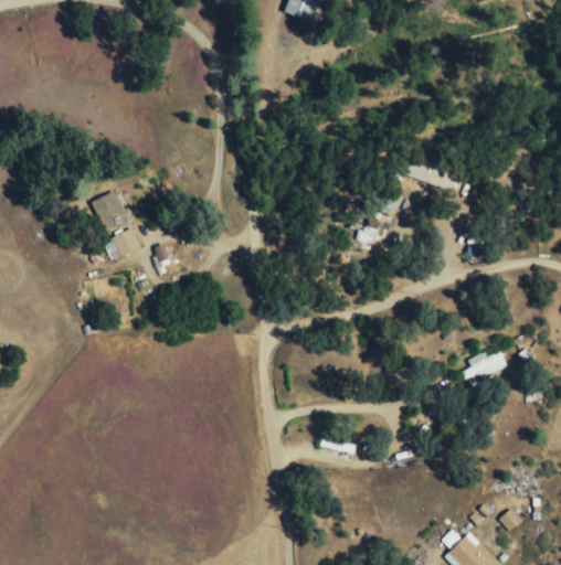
[(320,0),(287,0),(284,11),(311,22),(320,0)]
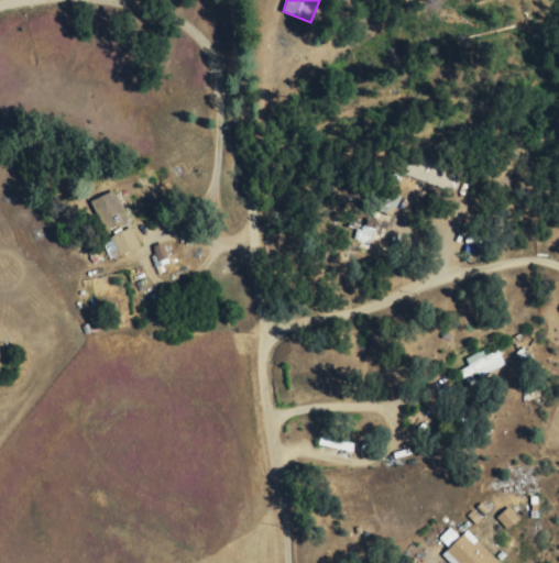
[(450,190),(456,177),(409,158),(404,173),(450,190)]
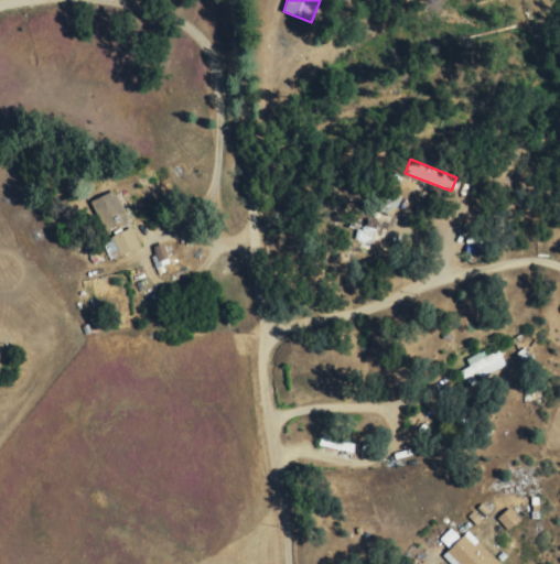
[(131,221),(114,190),(90,202),(108,234),(131,221)]
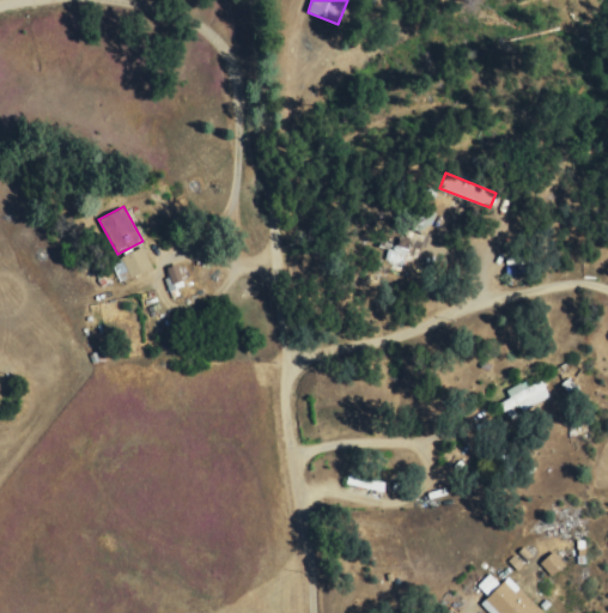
[(406,265),(413,240),(401,236),(396,250),(390,248),(388,259),(406,265)]
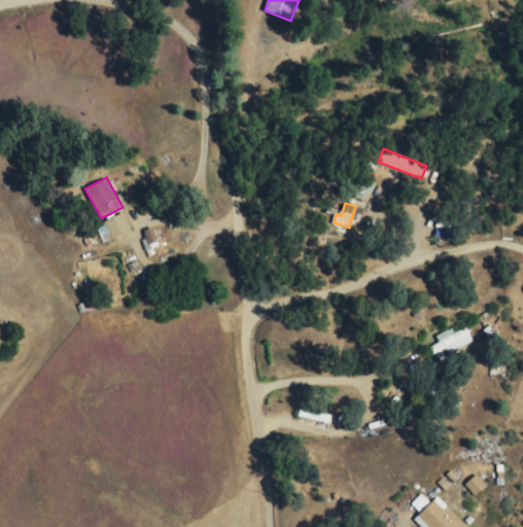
[(143,231),(150,249),(162,245),(154,226),(143,231)]
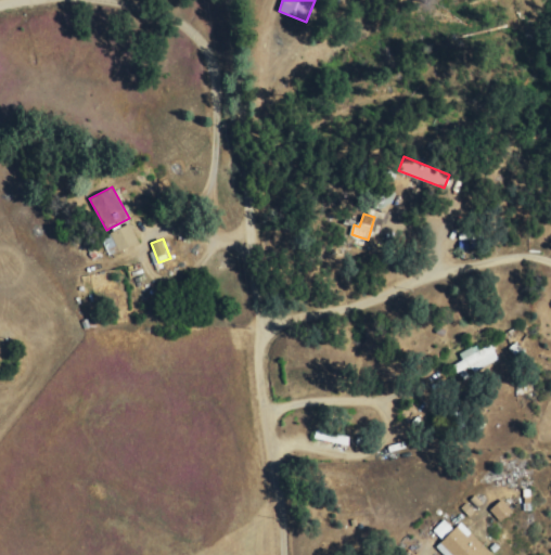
[(453,364),(461,378),(500,361),(492,344),(478,350),(476,345),(459,353),(462,360),(453,364)]
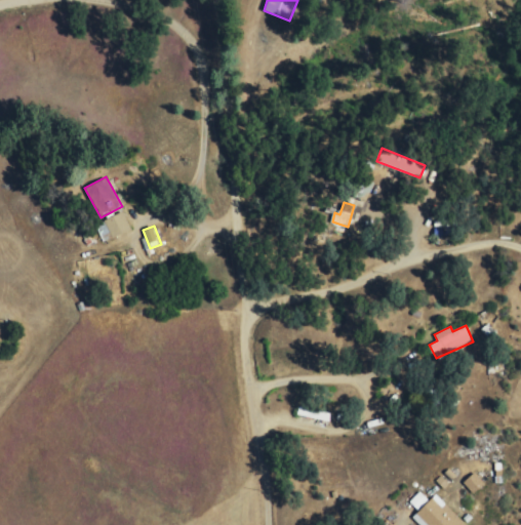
[(332,411),(299,406),(298,415),(331,419),(332,411)]
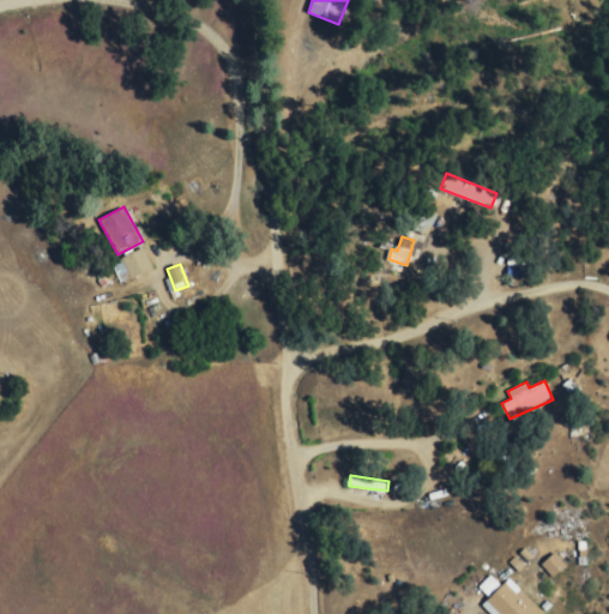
[(537,561),(549,575),(562,563),(550,549),(537,561)]
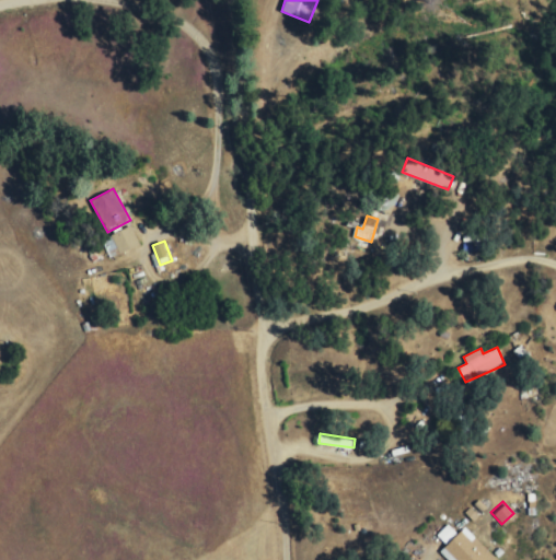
[(495,559),(462,524),(454,532),(446,522),(435,533),(443,543),(437,549),(448,559),(495,559)]
